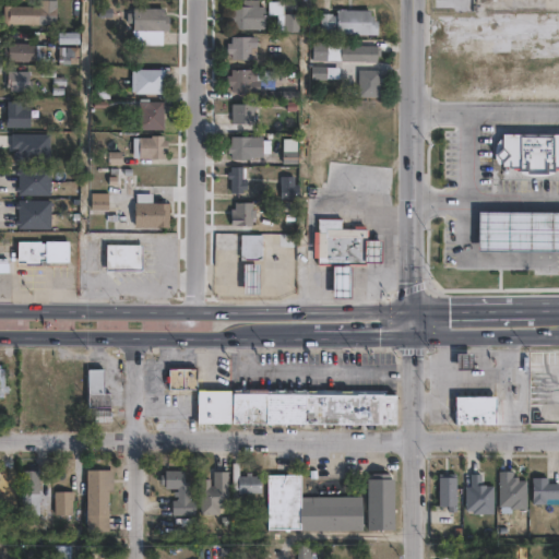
[(56,1),(56,18),(42,18),(40,26),(10,25),(10,27),(2,27),(2,7),(39,8),(39,1),(56,1)]
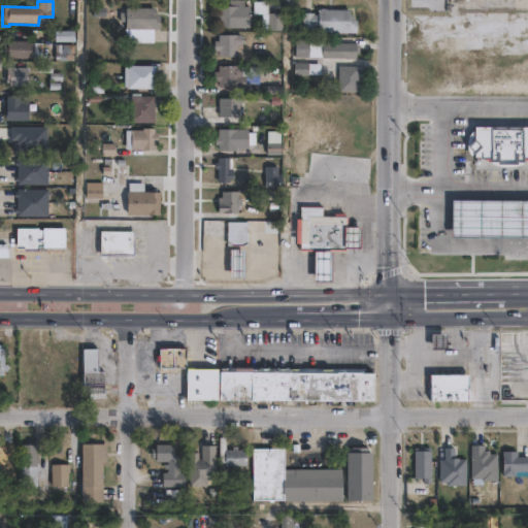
[(243,1),(243,7),(250,7),(250,29),(219,28),(219,7),(229,7),(229,1),(243,1)]
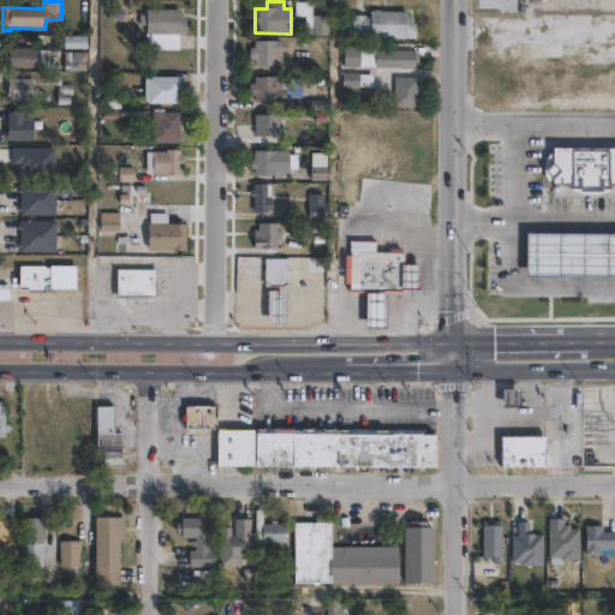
[(329,17),(329,37),(311,37),(311,31),(305,31),(305,17),(297,18),(296,3),(312,1),(314,17),(329,17)]
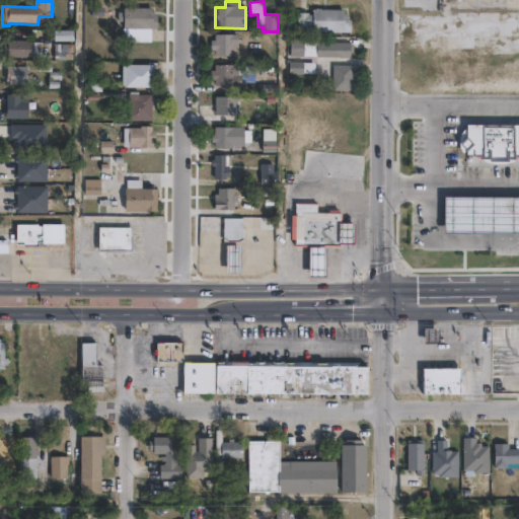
[(151,9),(151,15),(156,15),(156,29),(123,29),(123,22),(118,22),(118,13),(123,13),(123,9),(151,9)]
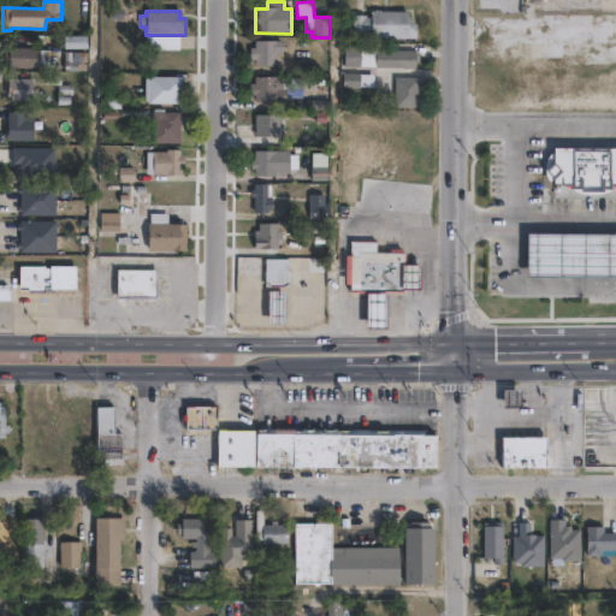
[(408,13),(408,19),(410,19),(410,24),(416,24),(415,40),(369,39),(371,31),(366,31),(366,36),(353,36),(353,16),(366,17),(366,18),(371,18),(371,12),(373,12),(373,11),(381,11),(381,12),(408,13)]
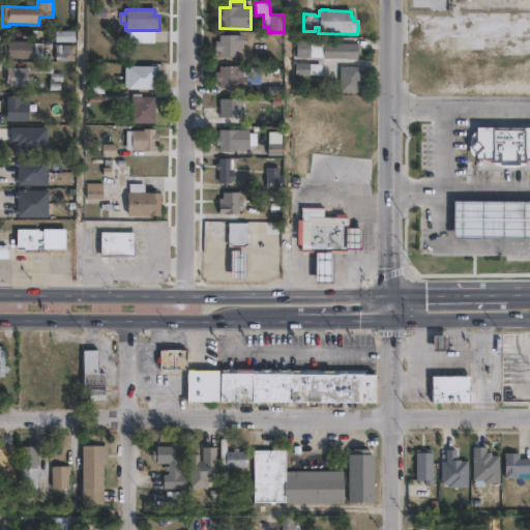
[(236,46),(236,58),(221,58),(221,50),(214,50),(214,41),(219,41),(219,36),(243,36),(243,46),(236,46)]
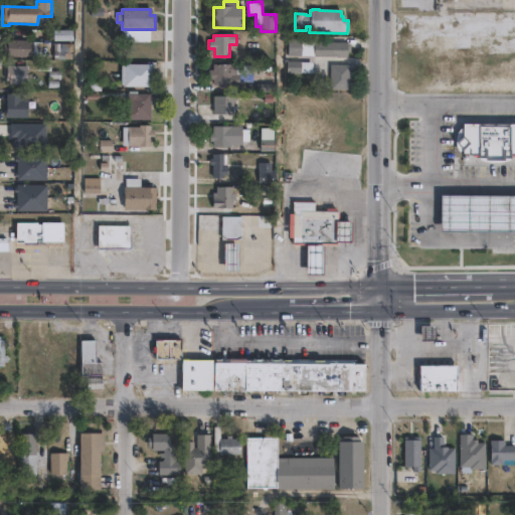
[(41,43),(41,57),(25,56),(25,57),(5,57),(5,56),(2,56),(2,45),(6,45),(6,40),(26,41),(26,42),(41,43)]
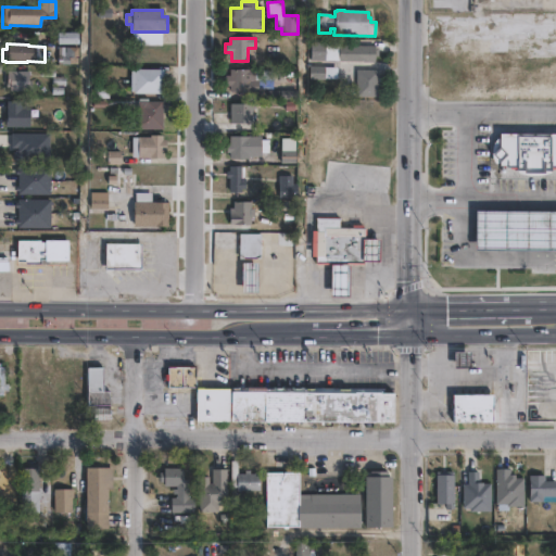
[(342,43),(342,61),(325,61),(325,62),(310,61),(311,43),(342,43)]
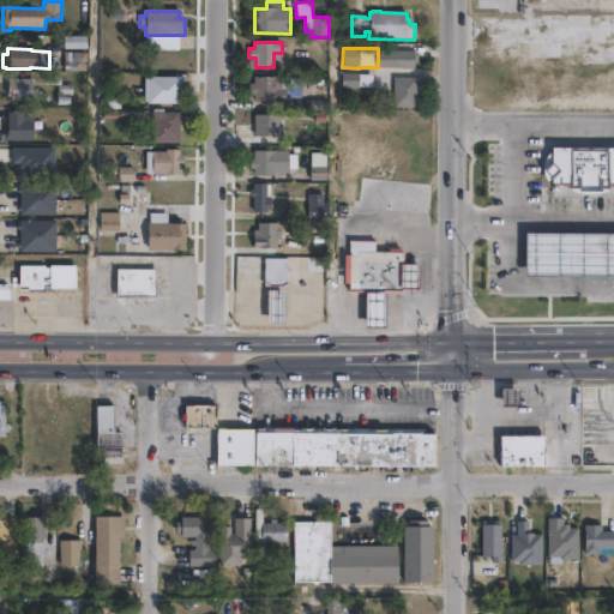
[(414,53),(414,54),(417,54),(417,65),(409,65),(409,68),(383,68),(383,53),(414,53)]
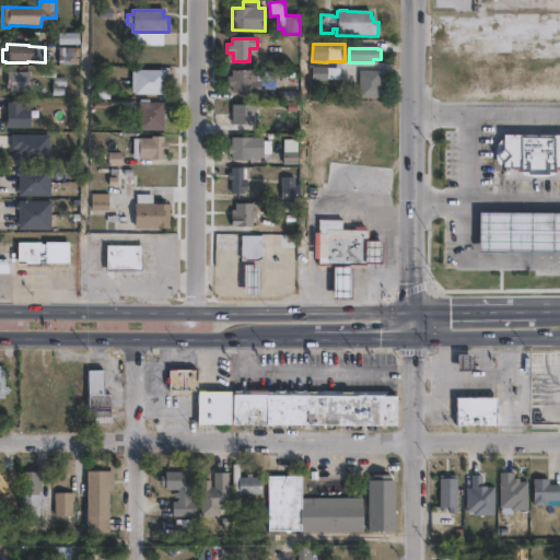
[(311,79),(340,79),(340,67),(311,67),(311,79)]
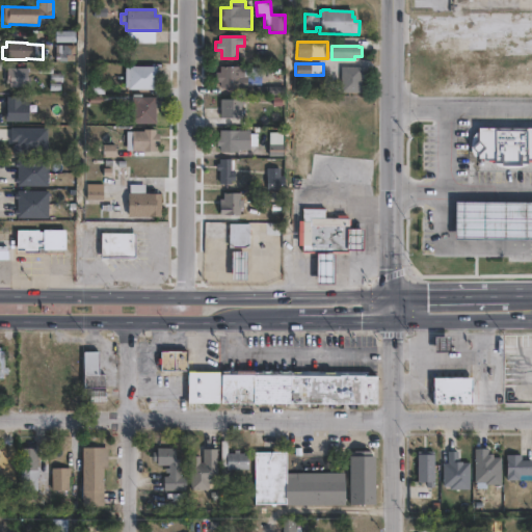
[(158,74),(157,90),(125,89),(125,68),(155,68),(155,74),(158,74)]
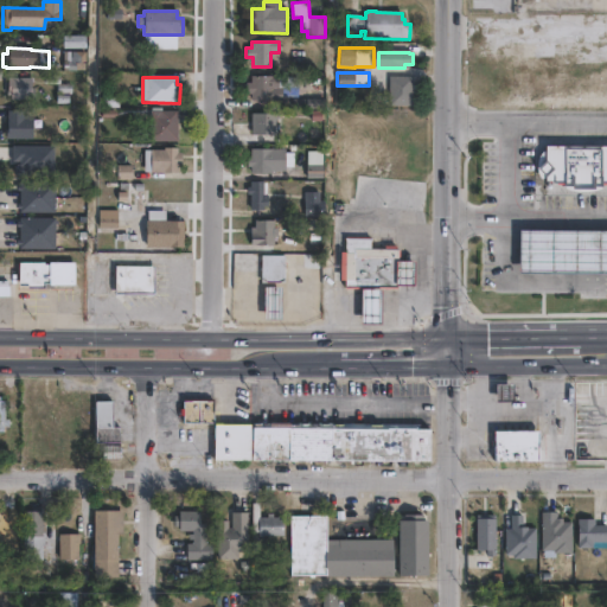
[(278,77),(278,89),(282,89),(282,101),(250,101),(250,93),(244,93),(244,83),(251,83),(251,77),(278,77)]
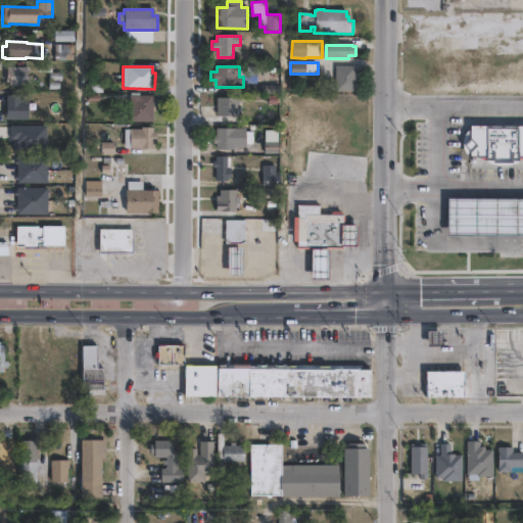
[(354,92),(334,92),(335,66),(355,66),(354,92)]
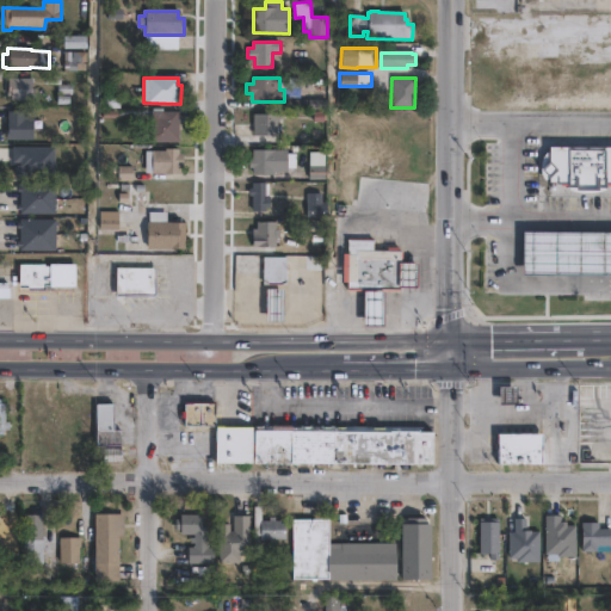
[(34,90),(34,102),(6,102),(7,79),(31,79),(31,90),(34,90)]
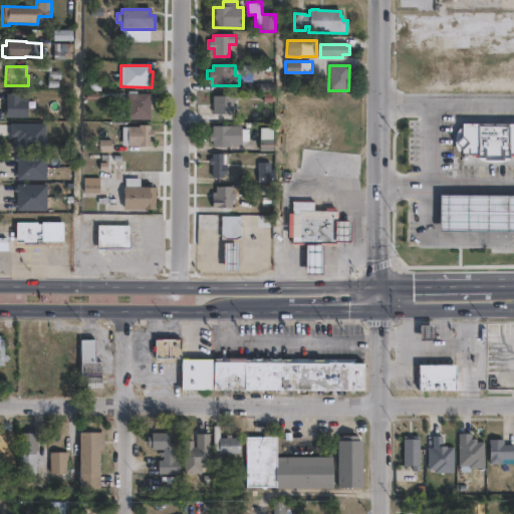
[(19,94),(19,100),(27,100),(27,118),(4,118),(4,110),(5,110),(5,94),(19,94)]
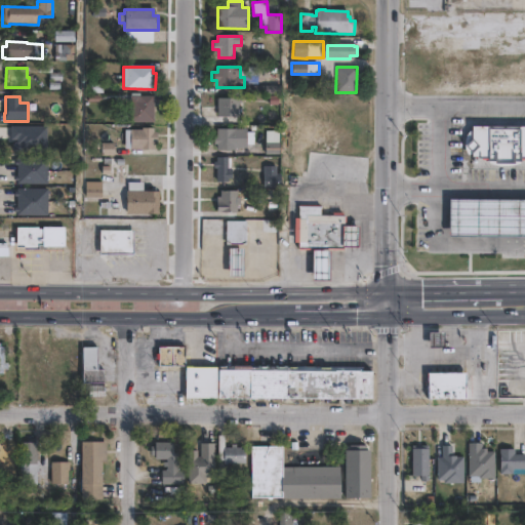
[(153,123),(128,123),(128,113),(130,113),(130,101),(137,101),(137,96),(153,96),(153,123)]
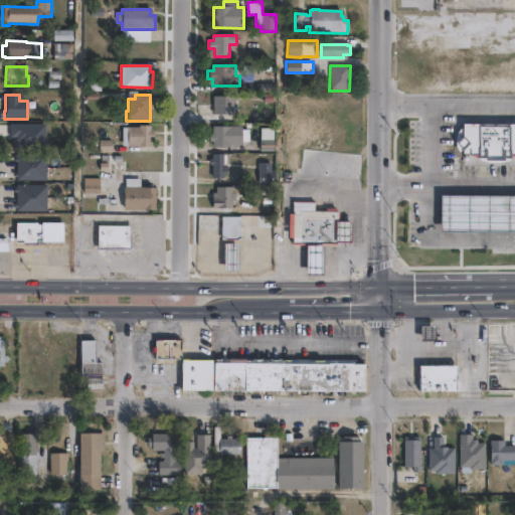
[(235,98),(234,115),(212,115),(213,97),(235,98)]
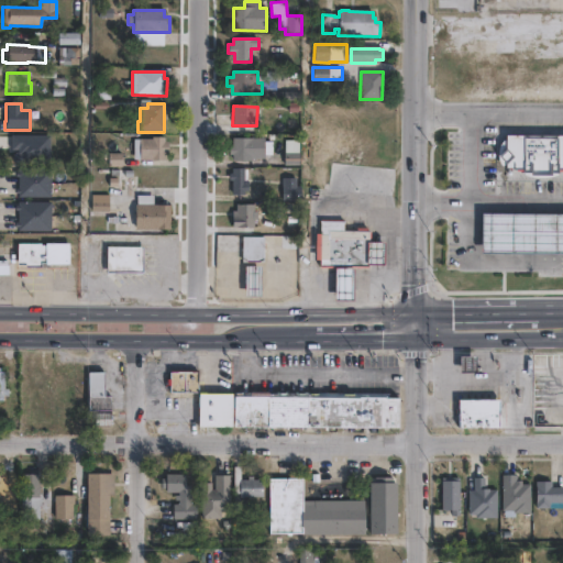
[(562,134),(499,134),(498,172),(562,173),(562,134)]
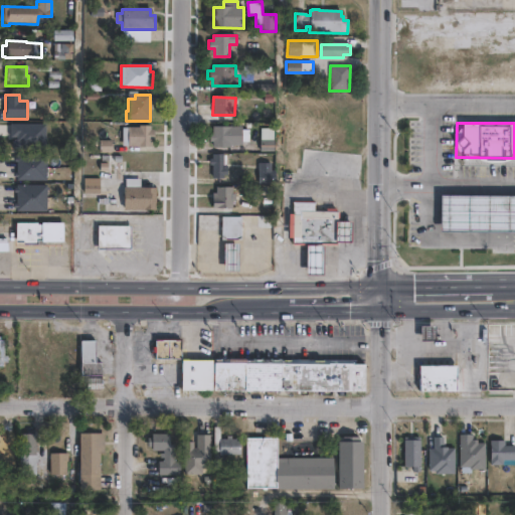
[(150,126),(150,131),(154,131),(153,138),(150,138),(150,146),(128,146),(128,128),(139,128),(139,126),(150,126)]
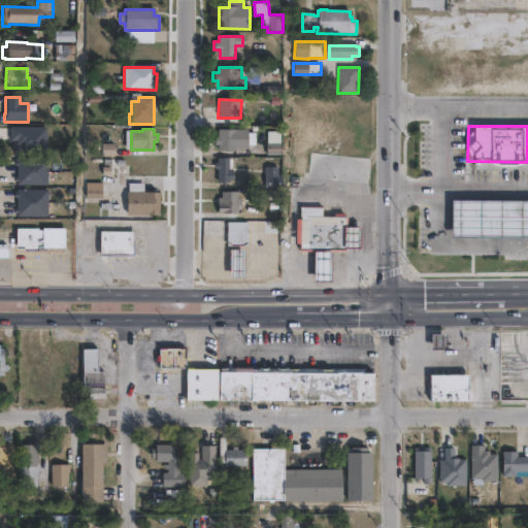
[(233,142),(233,152),(219,152),(219,144),(215,144),(215,138),(218,138),(218,130),(248,130),(248,142),(233,142)]
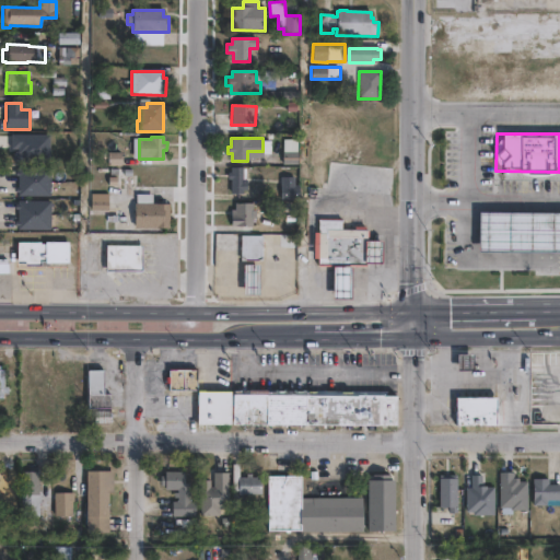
[(243,166),(243,167),(246,167),(246,189),(243,189),(243,194),(230,194),(230,179),(229,179),(229,172),(231,172),(231,166),(243,166)]
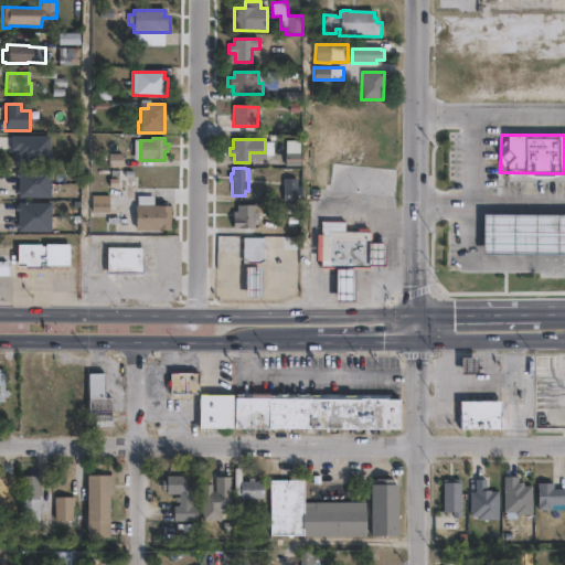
[(51,169),(51,198),(18,198),(18,193),(16,193),(16,189),(18,189),(18,177),(14,177),(14,172),(18,172),(18,169),(51,169)]
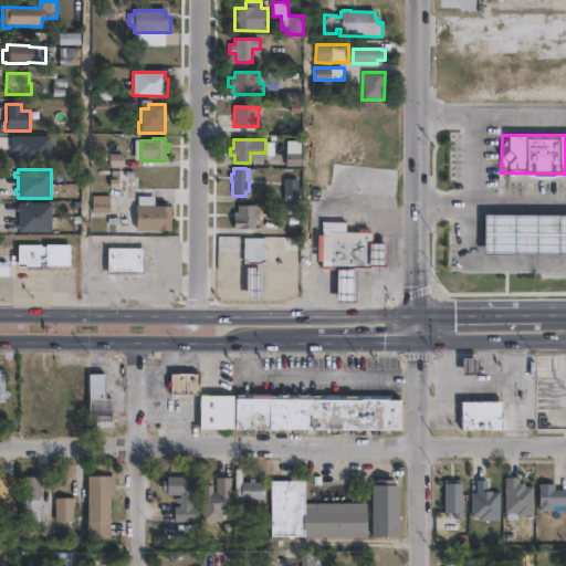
[(304,187),(303,202),(280,201),(281,189),(284,189),(284,178),(299,179),(297,187),(304,187)]
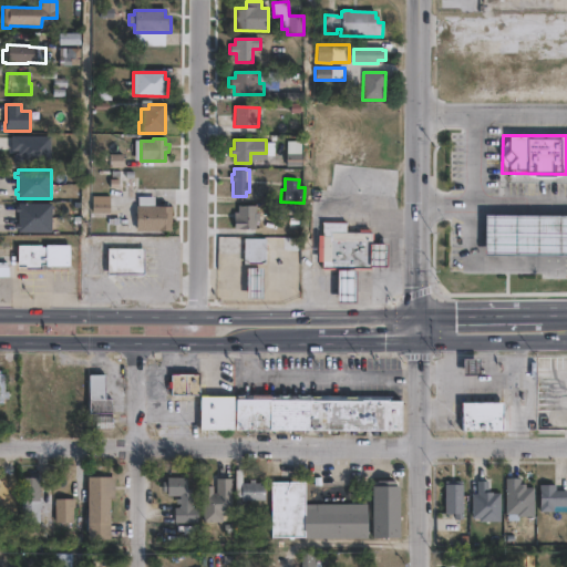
[(110,218),(92,217),(92,196),(110,196),(110,218)]
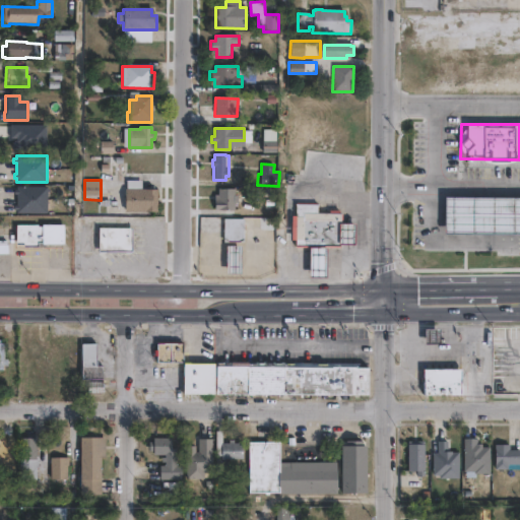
[(141,180),(141,188),(157,188),(156,211),(124,210),(124,188),(126,188),(126,180),(141,180)]
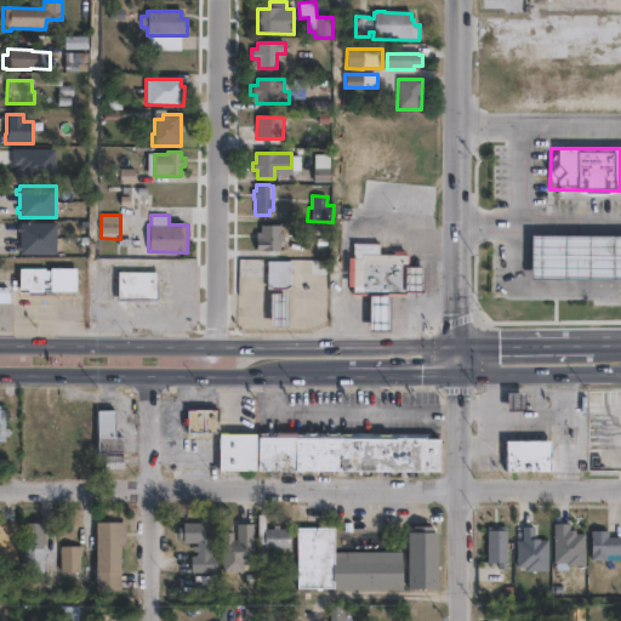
[(56,222),(56,254),(18,254),(18,250),(16,250),(16,245),(18,245),(20,232),(17,232),(17,226),(20,226),(20,222),(56,222)]
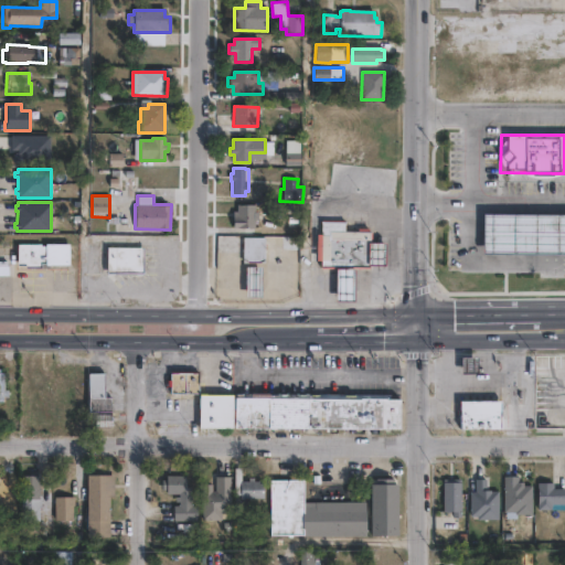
[(255,204),(254,212),(258,212),(258,220),(255,220),(255,227),(233,227),(233,211),(237,212),(237,204),(255,204)]
